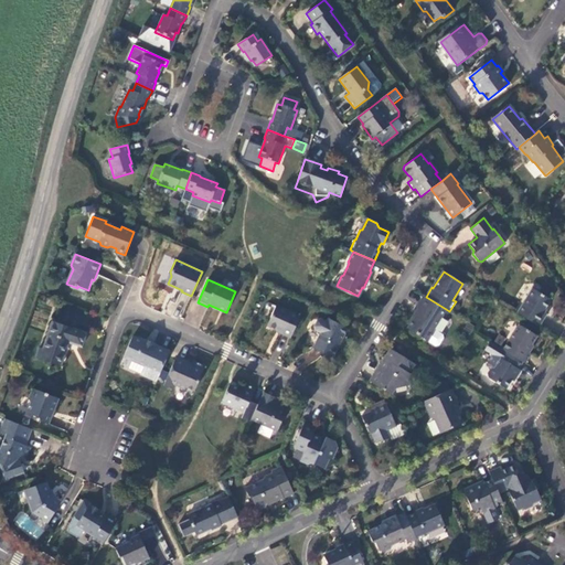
[(532,288),(516,313),(539,327),(546,313),(543,311),(548,302),(548,299),(532,288)]
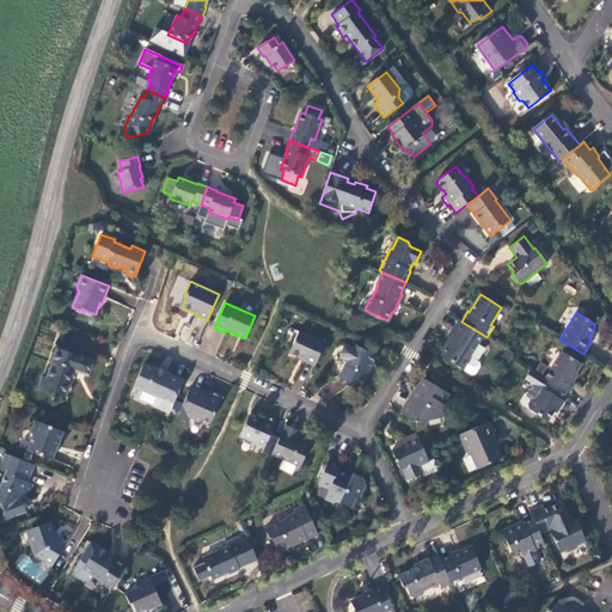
[(478,363),(470,357),(483,335),(461,322),(459,319),(451,334),(453,335),(441,355),(471,374),(475,374),(479,366),(478,363)]
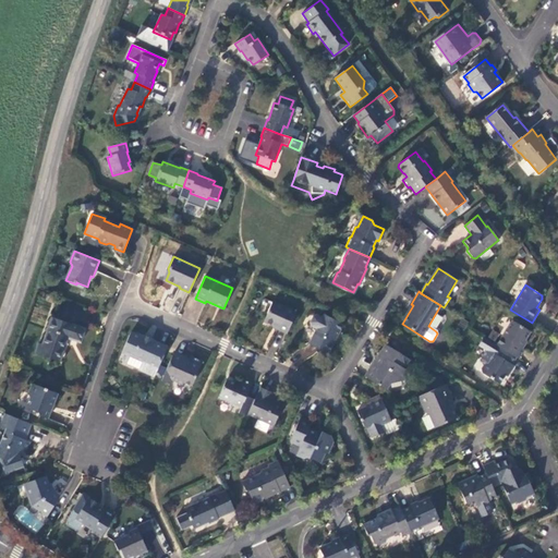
[(296,312),(273,302),(264,322),(278,328),(277,329),(287,334),(296,312)]
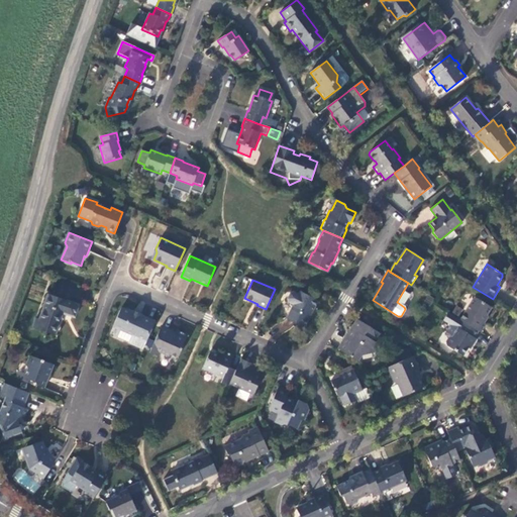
[(318,301),(300,291),(298,294),(294,292),(288,294),(285,300),(286,303),(291,305),(284,318),(304,328),(311,315),(310,314),(313,309),(314,308),(318,301)]
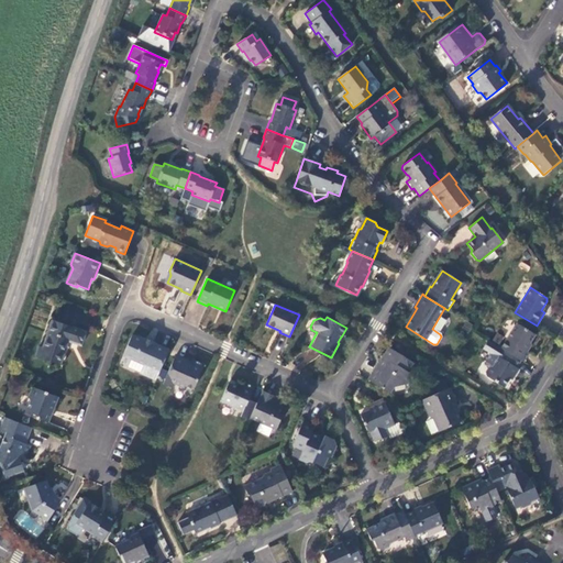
[(86,332),(52,320),(47,334),(67,342),(68,341),(81,345),(86,332)]
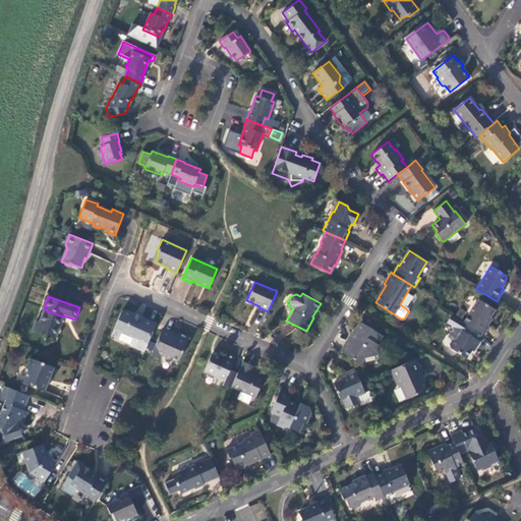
[(477,299),(463,323),(481,334),(483,335),(489,327),(485,325),(495,309),(477,299)]
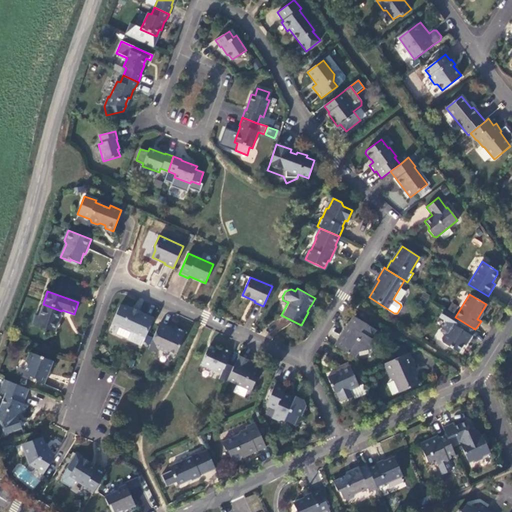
[(43,304),(39,316),(45,318),(41,328),(54,332),(61,311),(43,304)]
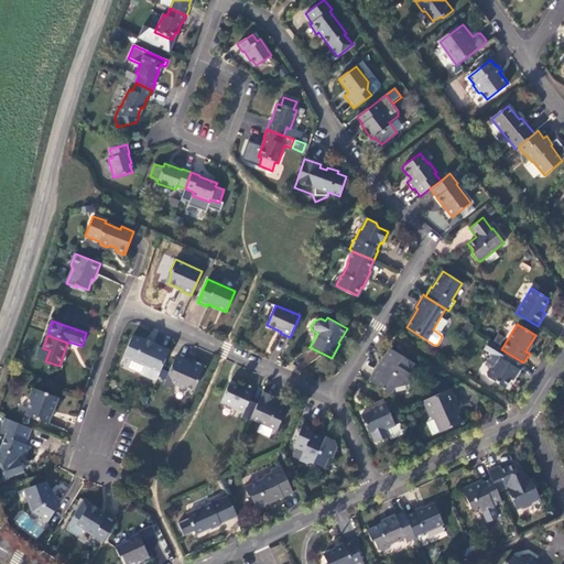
[(122,356),(131,360),(132,360),(129,368),(156,380),(169,350),(153,344),(153,345),(144,342),(145,339),(138,336),(137,338),(132,336),(122,356)]
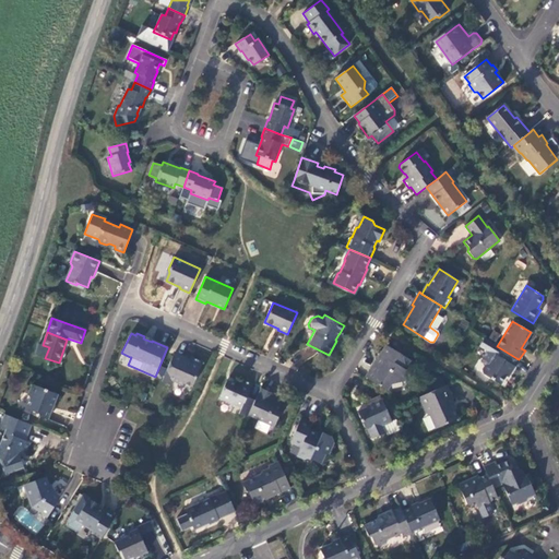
[(485,339),(479,346),(487,351),(483,359),(483,364),(485,365),(482,370),(483,375),(500,384),(506,376),(510,375),(514,367),(512,365),(516,358),(497,346),(485,339)]
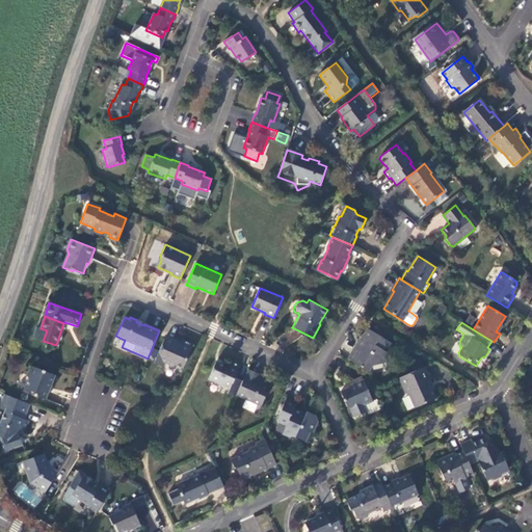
[(41,328),(36,327),(33,337),(43,341),(47,330),(41,328)]
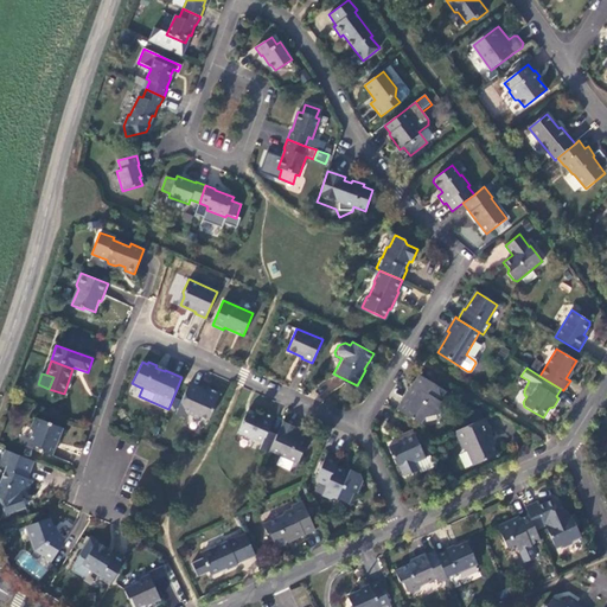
[(419,375),(397,410),(420,423),(423,417),(436,414),(441,407),(440,402),(447,393),(419,375)]
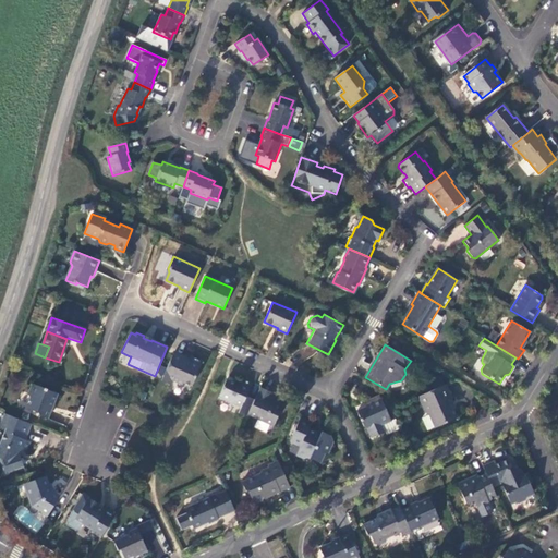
[(184,356),(174,352),(161,380),(171,385),(173,379),(182,384),(184,380),(193,384),(203,361),(191,356),(189,361),(183,359),(184,356)]
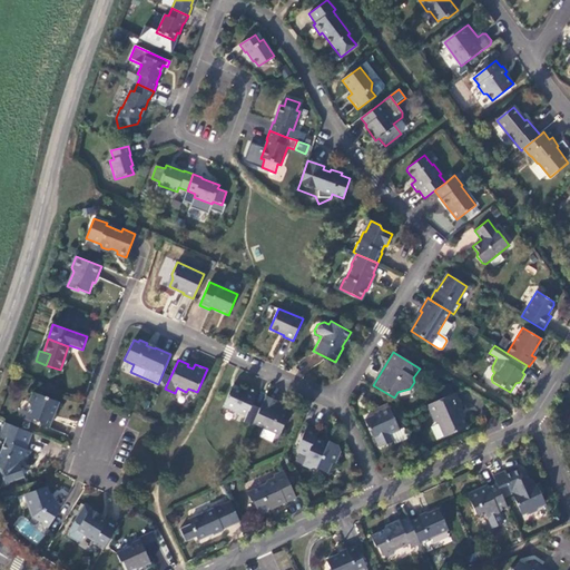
[(239,391),(231,387),(223,405),(246,416),(243,422),(252,426),(253,423),(259,408),(252,404),(257,392),(247,387),(246,389),(242,386),(239,391)]
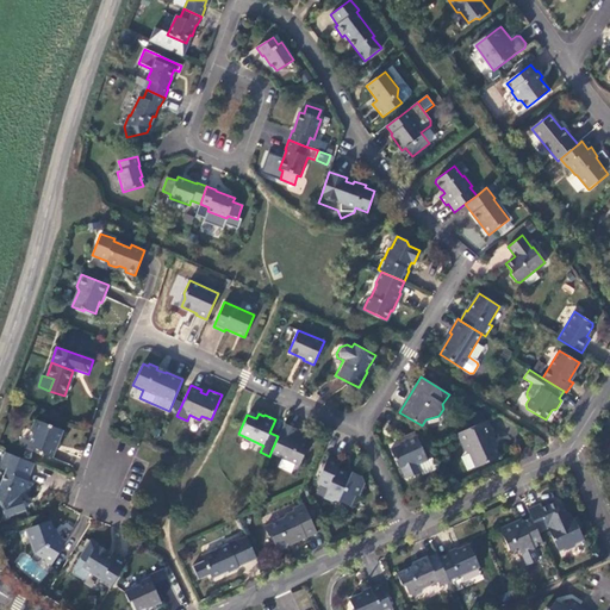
[(35,419),(31,430),(32,436),(30,444),(31,447),(42,452),(43,455),(51,459),(62,430),(35,419)]
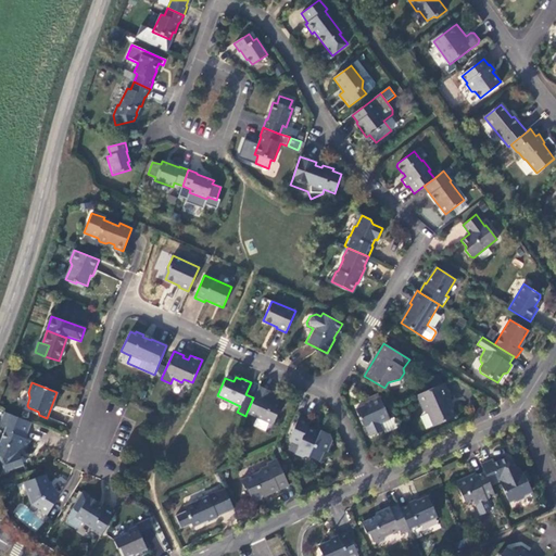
[(443,383),(416,395),(424,412),(427,413),(433,427),(455,417),(447,400),(450,397),(443,383)]
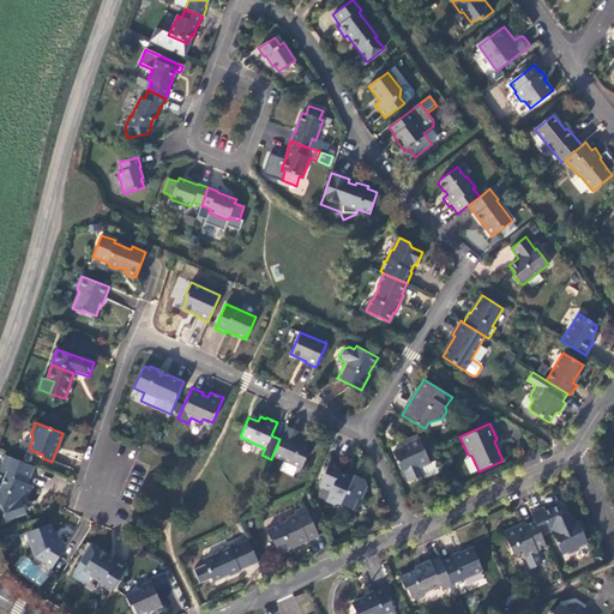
[(300,432),(286,426),(280,439),(272,456),(301,469),(305,458),(308,457),(313,446),(296,439),(300,432)]
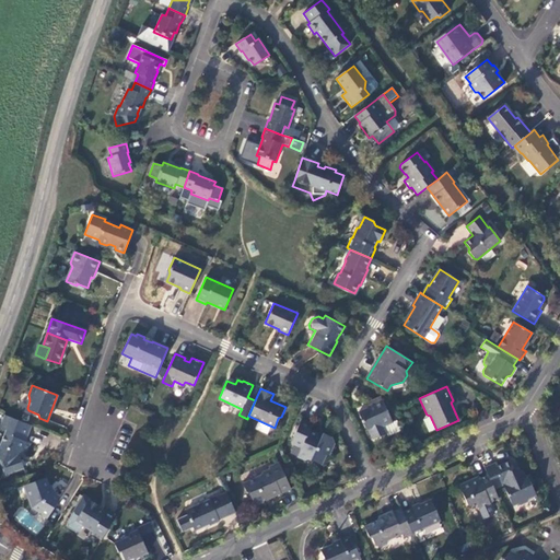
[(369,430),(373,440),(386,433),(383,427),(393,422),(382,400),(372,405),(372,406),(358,412),(365,429),(369,430)]
